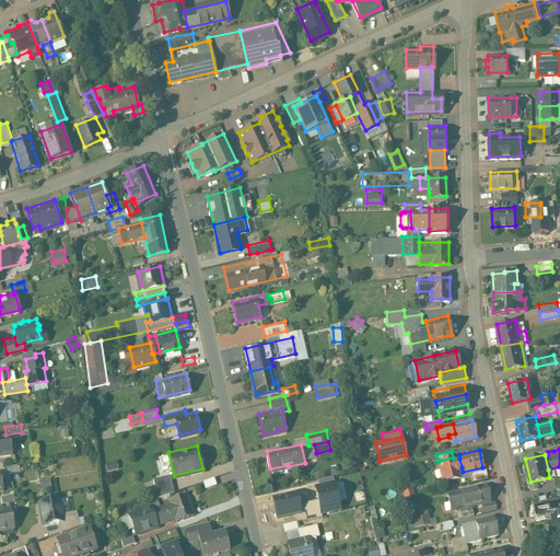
[(453,458),(439,461),(443,479),(459,475),(457,468),(462,467),(459,459),(455,460),(455,456),(453,458)]
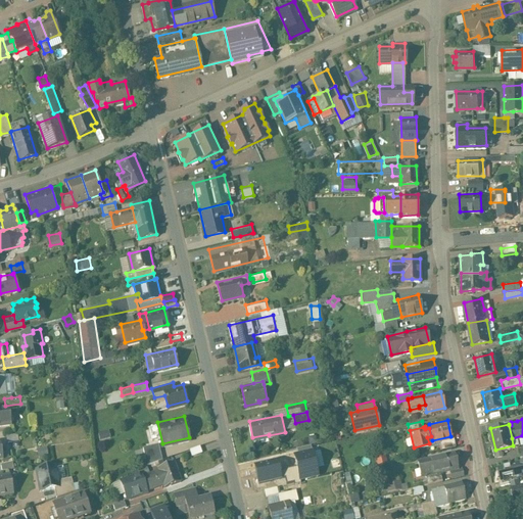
[(158,440),(143,444),(147,462),(162,457),(158,440)]
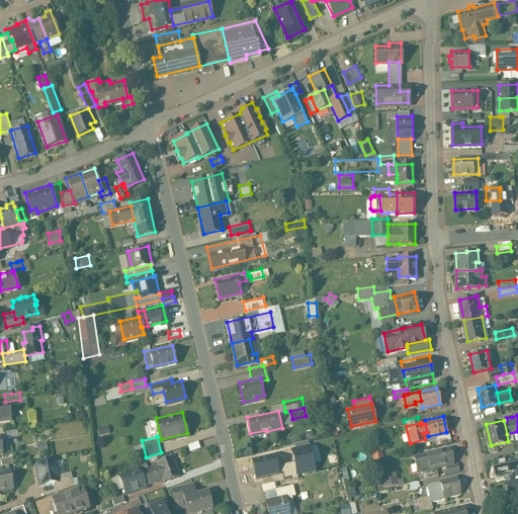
[(189,447),(199,445),(198,438),(188,441),(189,447)]
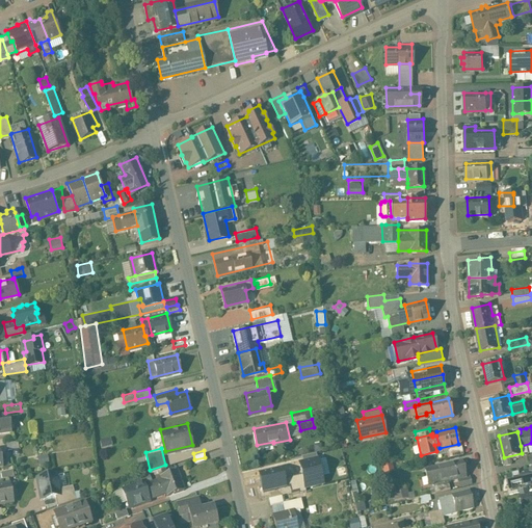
[(316,450),(301,454),(303,460),(317,456),(316,450)]
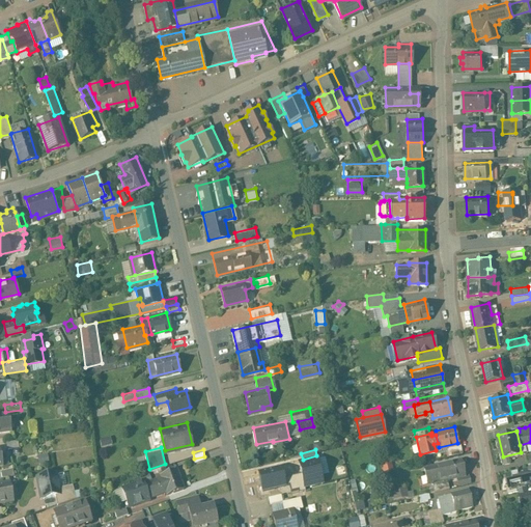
[(47,451),(38,453),(40,461),(49,459),(47,451)]
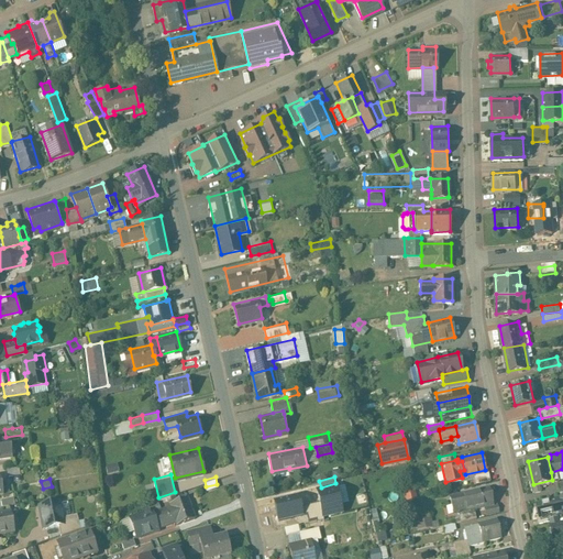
[(342,508),(335,483),(321,488),(317,488),(320,500),(323,513),(342,508)]
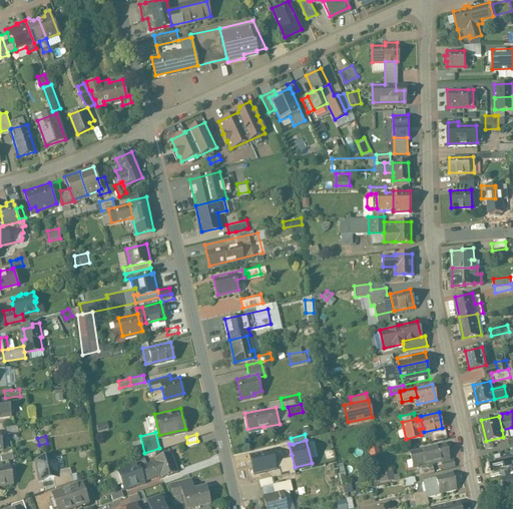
[(445,442),(410,450),(413,465),(418,464),(432,461),(449,457),(445,442)]
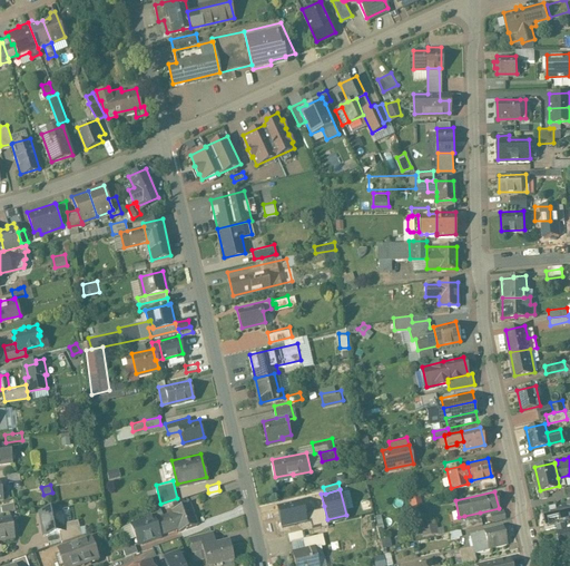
[(282,524),(306,519),(304,510),(302,499),(277,505),(282,524)]
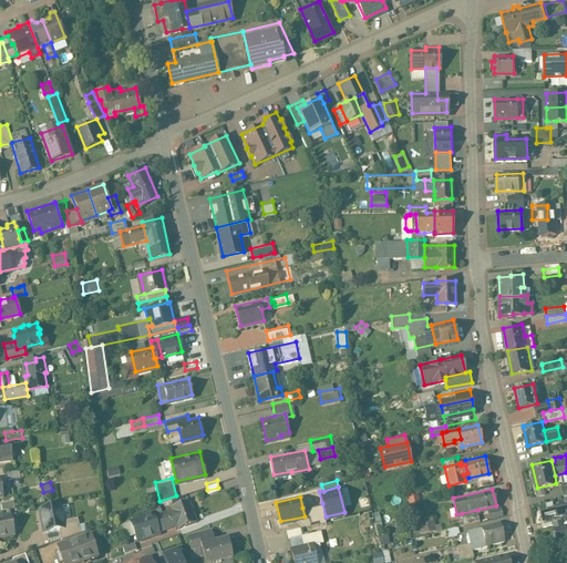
[(189,498),(171,504),(172,508),(177,523),(178,525),(197,519),(189,498)]
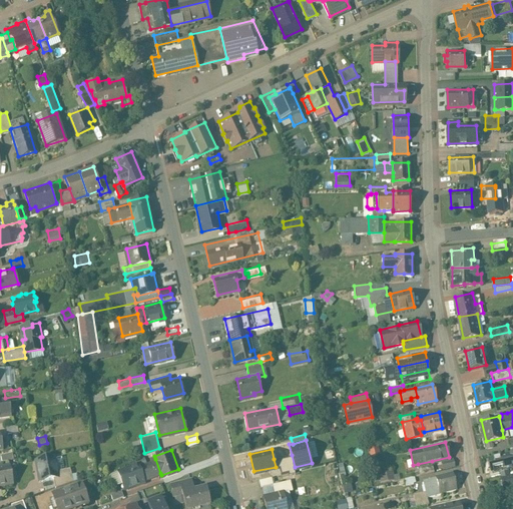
[(512,451),(500,454),(500,455),(490,457),(492,468),(501,466),(503,476),(502,476),(505,491),(512,489),(512,476),(511,477),(510,475),(509,475),(507,466),(510,465),(509,462),(512,461),(512,451)]
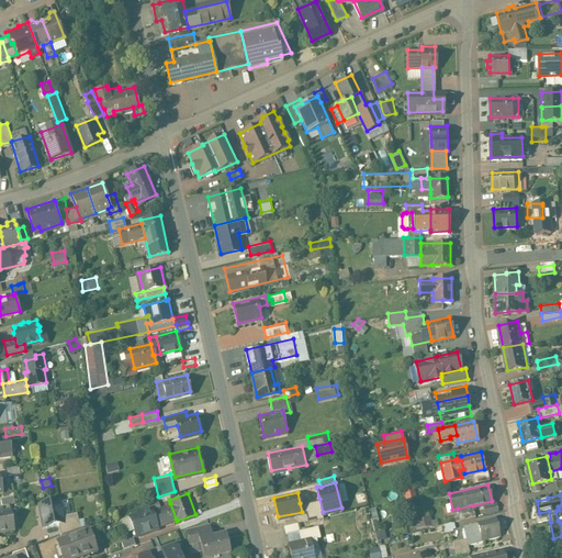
[(58,499),(40,502),(43,523),(58,521),(63,520),(62,515),(58,499)]
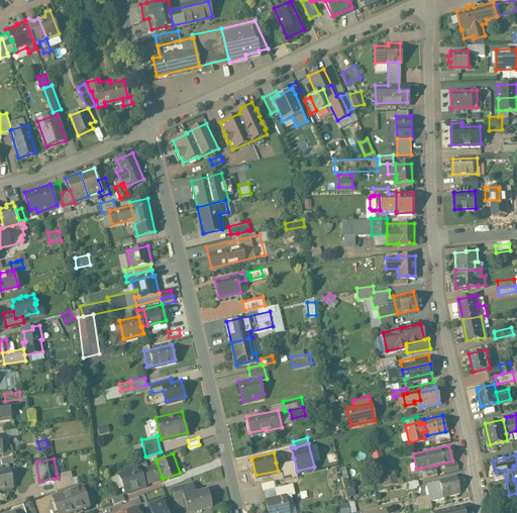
[(294,458),(276,463),(278,471),(282,470),(283,476),(290,474),(291,477),(298,476),(297,471),(294,458)]
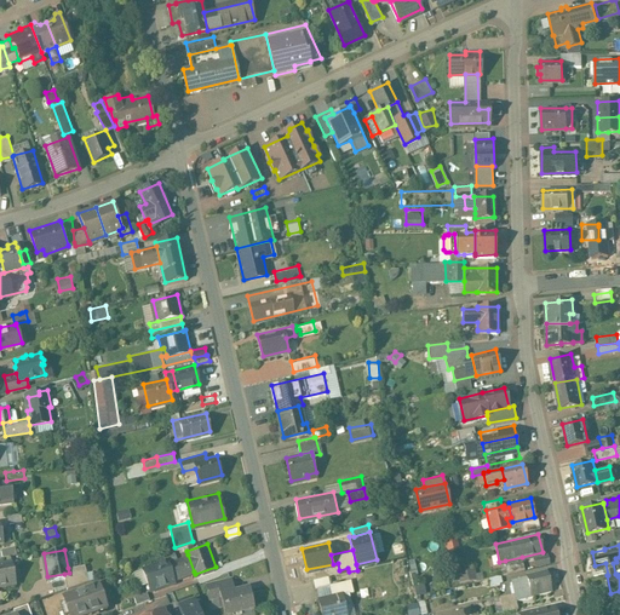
[(167,562),(172,579),(173,579),(194,572),(188,555),(167,562)]
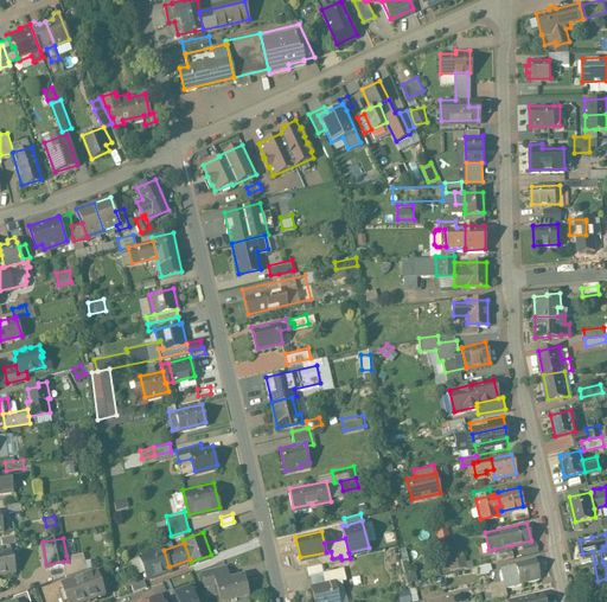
[(511,545),(494,549),(497,559),(513,556),(511,545)]
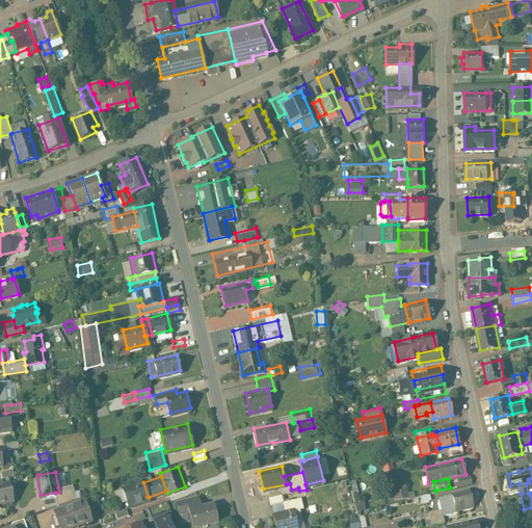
[(142,479),(122,486),(129,505),(149,498),(149,497),(148,497),(143,482),(142,479)]
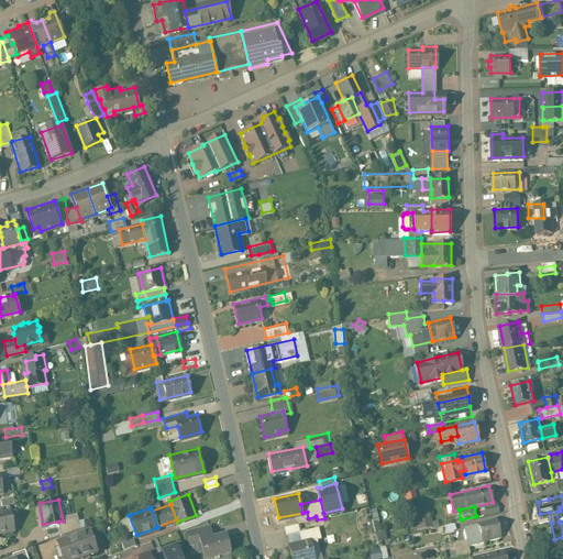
[(11,508),(0,511),(0,530),(14,528),(11,508)]
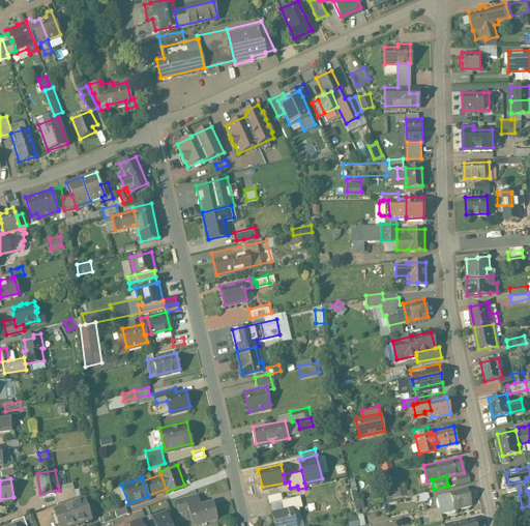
[(72,484),(58,486),(59,490),(55,491),(57,501),(75,495),(72,484)]
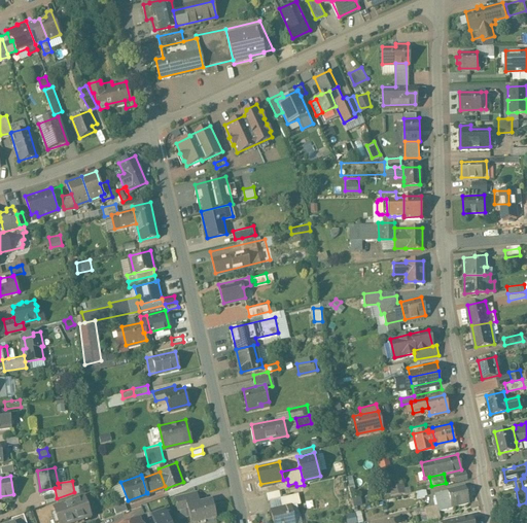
[(403,481),(389,483),(390,492),(405,490),(403,481)]
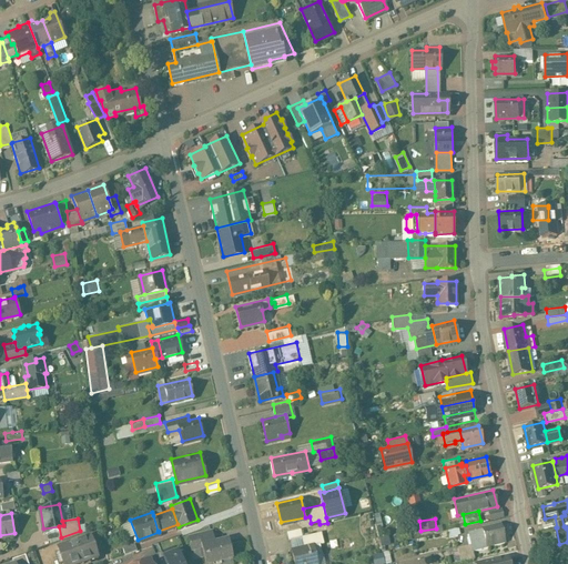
[(483,527),(468,531),(472,542),(473,549),(487,545),(487,544),(505,540),(500,522),(483,525),(483,527)]
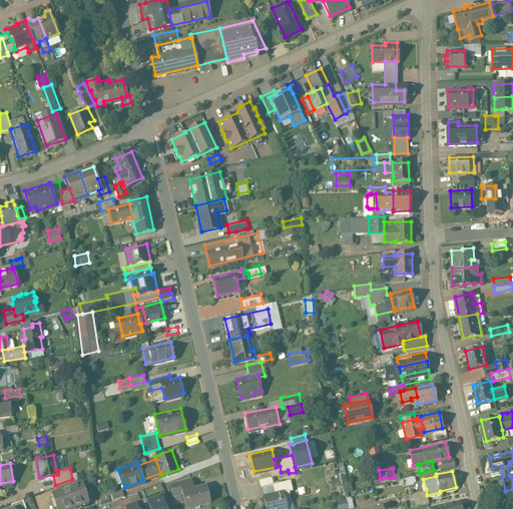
[(272,475),(259,478),(261,485),(262,485),(273,483),(273,482),(272,475)]
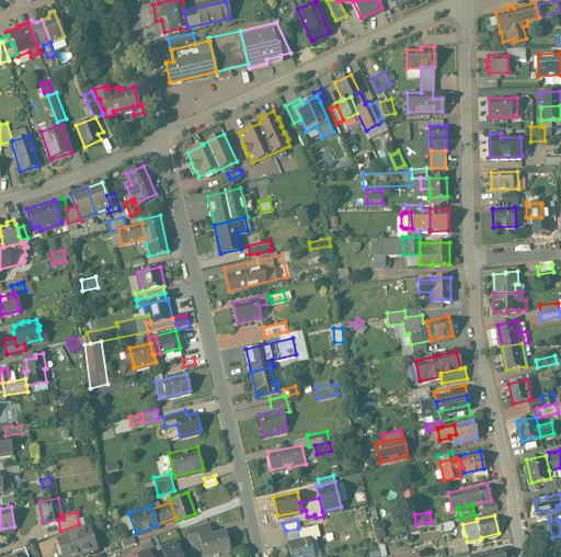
[(213,534),(209,523),(186,529),(189,540),(199,537),(204,555),(229,549),(226,531),(213,534)]
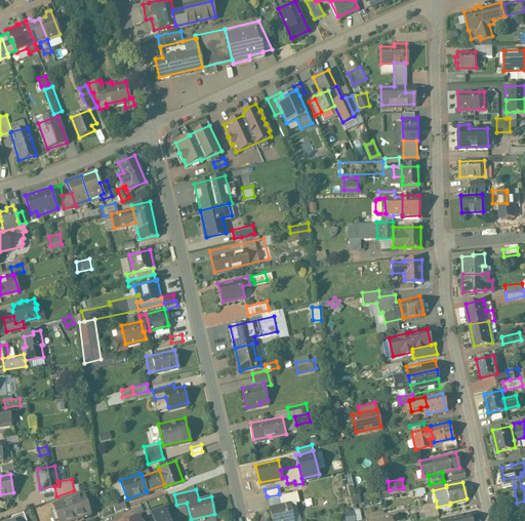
[(279,493),(279,494),(268,496),(270,506),(289,502),(295,501),(299,499),(297,489),(279,493)]
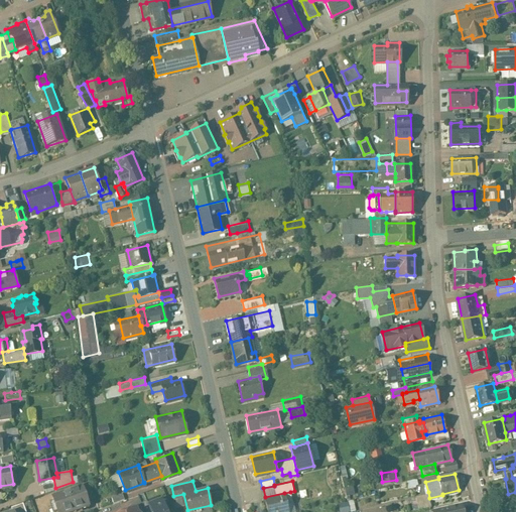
[(347,493),(355,490),(353,484),(345,486),(347,493)]
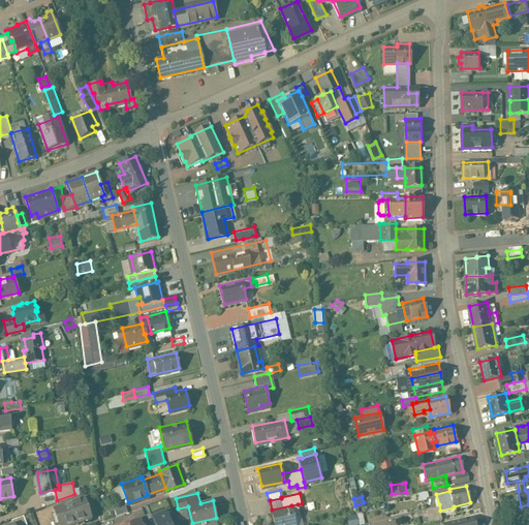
[(84,497),(53,508),(58,524),(66,524),(91,517),(84,497)]
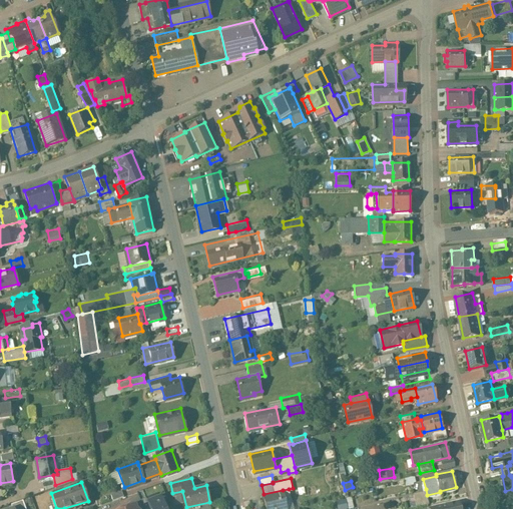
[(122,488),(111,492),(113,498),(124,494),(122,488)]
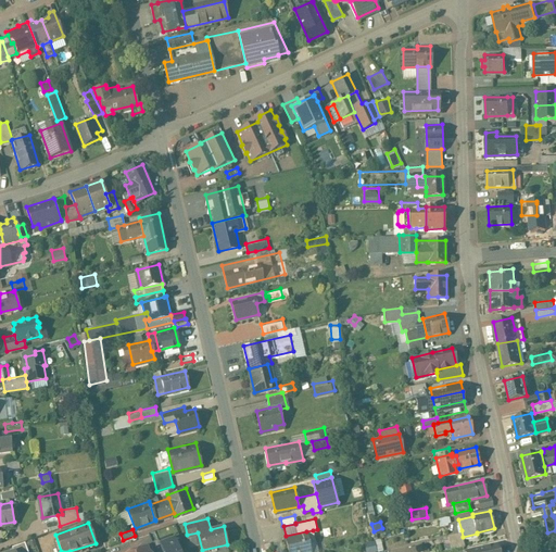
[(462,530),(449,534),(452,547),(464,544),(463,537),(462,530)]
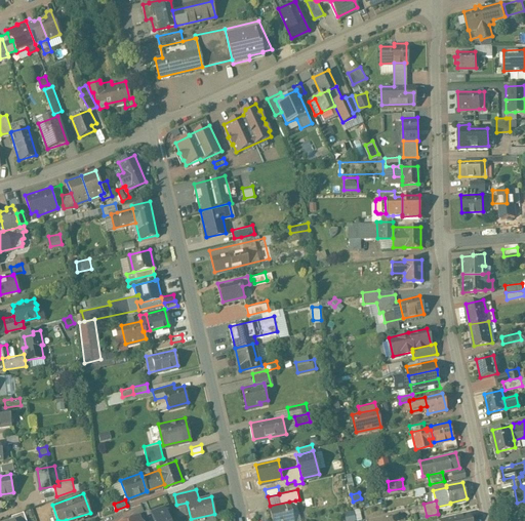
[(270,506),(273,520),(286,520),(293,519),(291,511),(289,502),(270,506)]
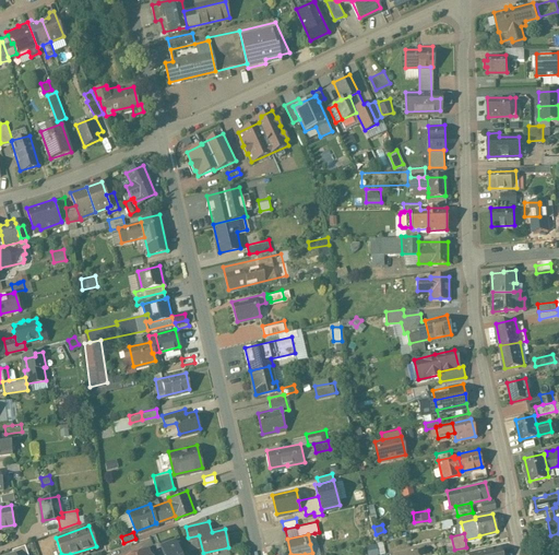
[(180,554),(175,540),(163,544),(166,554),(180,554)]
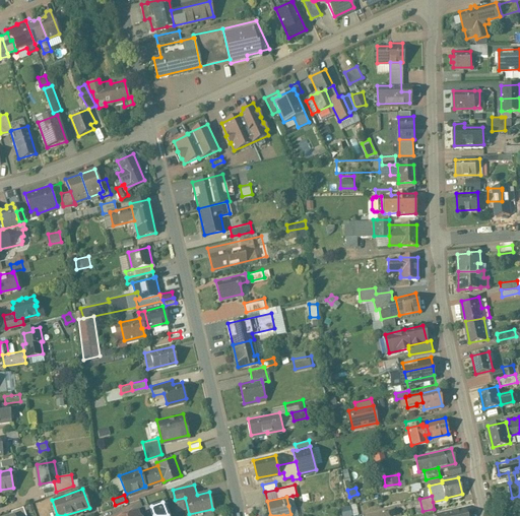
[(341,504),(342,514),(359,512),(356,502),(341,504)]
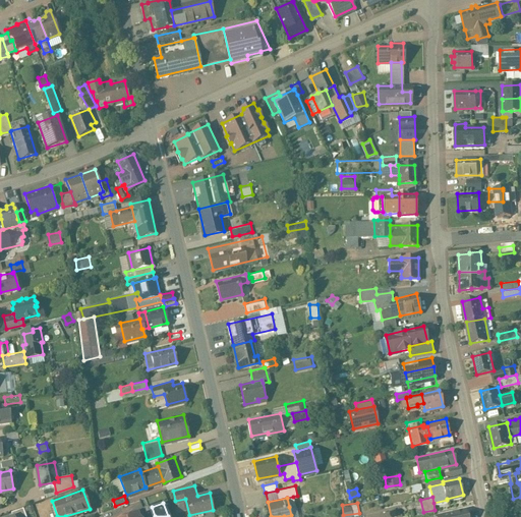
[(26,516),(22,505),(10,509),(12,515),(13,515),(13,516),(26,516)]
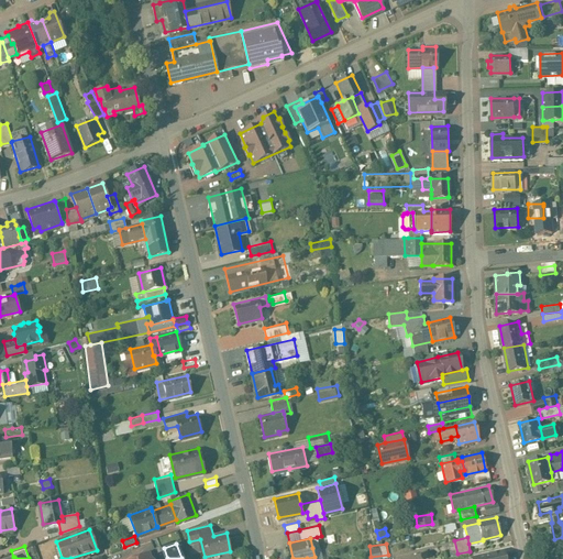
[(505,558),(504,549),(484,554),(485,558),(505,558)]
